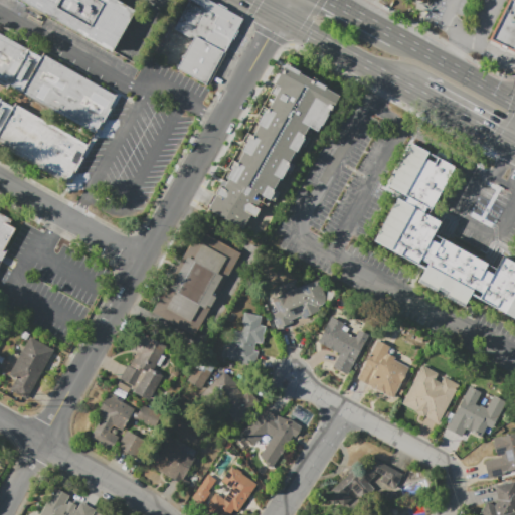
[(19,0),(119,0),(119,1),(137,12),(114,52),(19,0)]
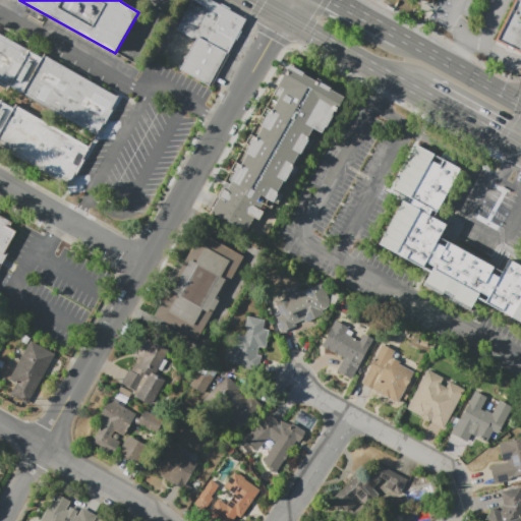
[(212,87),(178,68),(194,40),(175,30),(177,26),(170,22),(180,5),(186,9),(191,0),(211,0),(248,20),(212,87)]
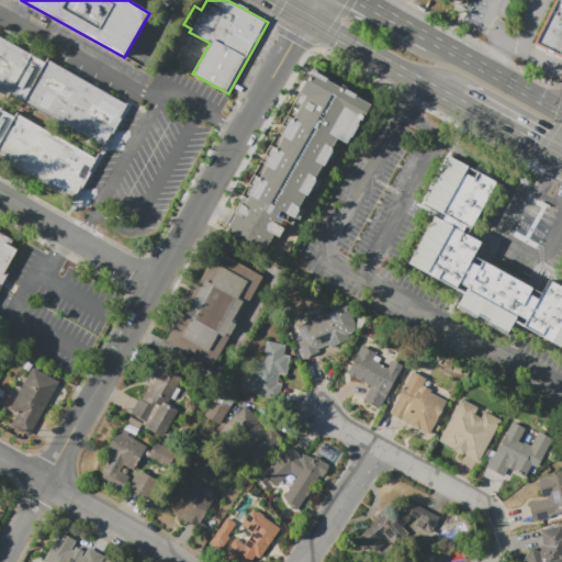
[(561,1),(558,0),(552,0),(531,44),(559,57),(561,49),(561,1)]
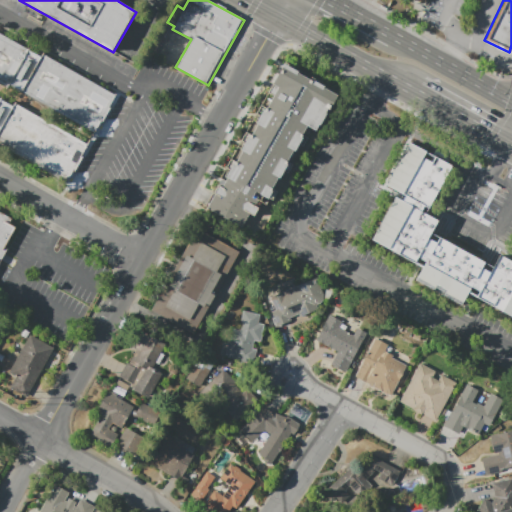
[(0,83),(0,30),(31,47),(29,49),(41,56),(42,53),(115,94),(109,107),(110,108),(102,123),(100,122),(93,135),(20,94),(21,91),(10,85),(8,88),(0,83)]
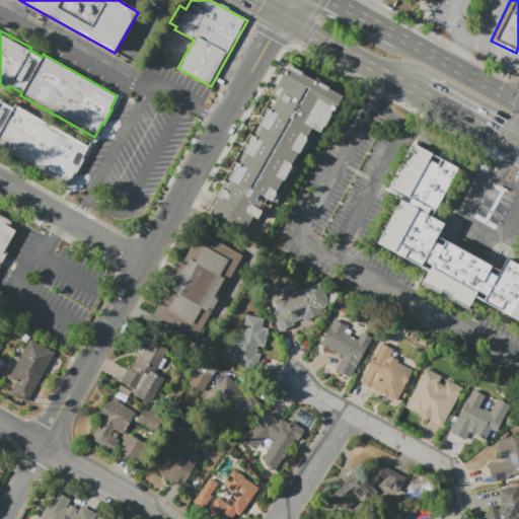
[(292,161),(298,165),(292,175),(288,174),(284,181),(282,180),(277,189),(283,192),(278,203),(272,199),(252,234),(210,212),(217,197),(217,196),(221,188),(225,190),(230,180),(229,179),(236,165),(238,166),(245,153),(244,152),(251,138),(253,139),(261,126),(260,126),(268,110),(269,112),(281,88),(276,86),(288,63),(342,92),(319,133),(310,128),(305,136),(311,139),(306,148),(303,147),(300,153),(297,152),(292,161)]
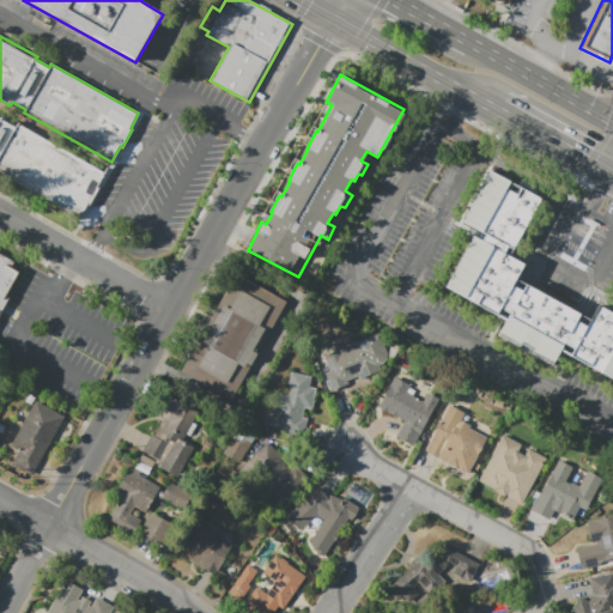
[(0,119),(17,128),(19,125),(105,173),(97,187),(98,188),(89,206),(87,205),(79,220),(0,176),(0,119)]
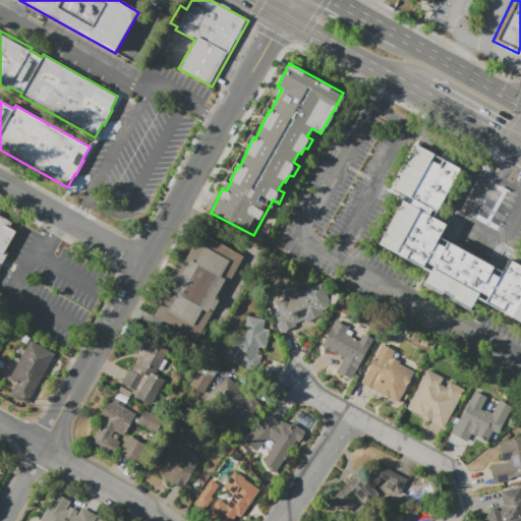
[(520,324),(475,299),(469,311),(422,286),(428,274),(378,247),(405,196),(392,189),(416,145),(461,169),(433,218),(447,225),(440,238),(501,271),(508,257),(520,265),(520,324)]
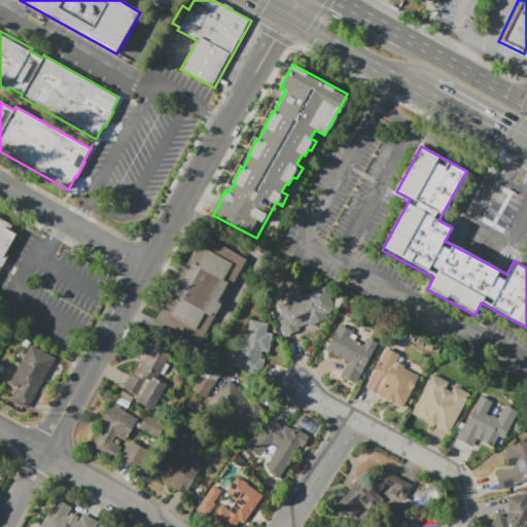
[(0,216),(18,226),(0,258),(0,216)]
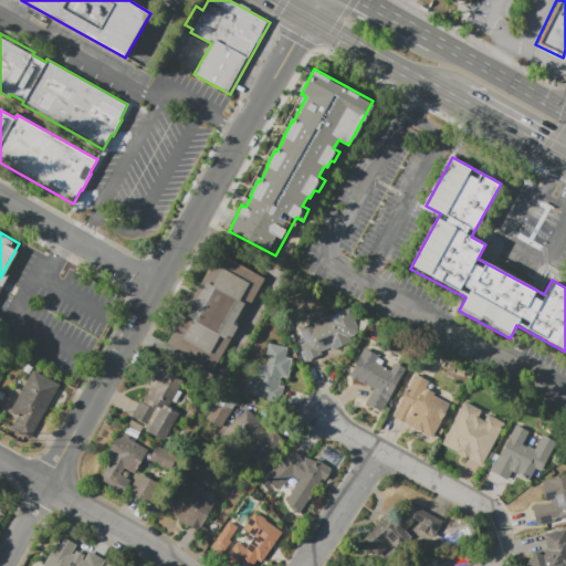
[(215,370),(168,344),(218,253),(264,279),(215,370)]
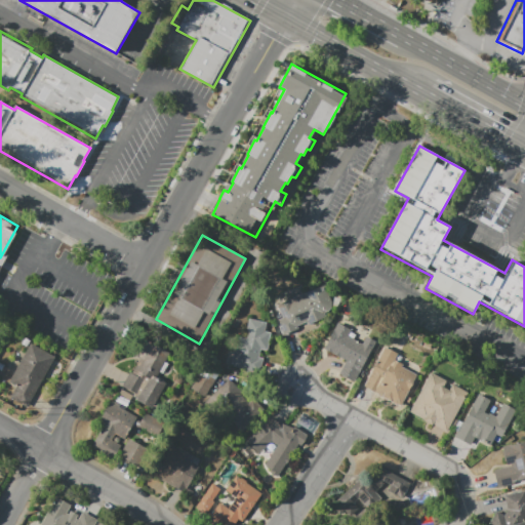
[(277,305),(323,285),(333,310),(325,314),(326,317),(308,324),(307,321),(296,325),(298,329),(282,335),(276,321),(282,318),(277,305)]
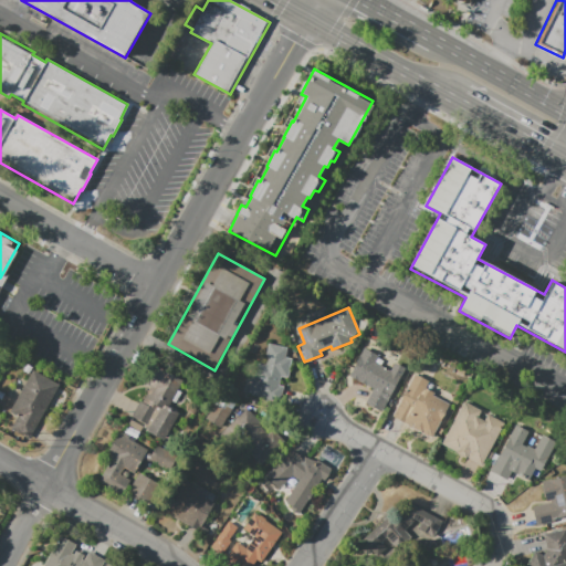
[(269,343),(287,347),(285,357),(292,358),(287,378),(281,377),(279,386),(284,387),(280,404),(263,400),(264,398),(251,395),(252,394),(248,392),(251,379),(254,380),(259,364),(264,365),(269,343)]
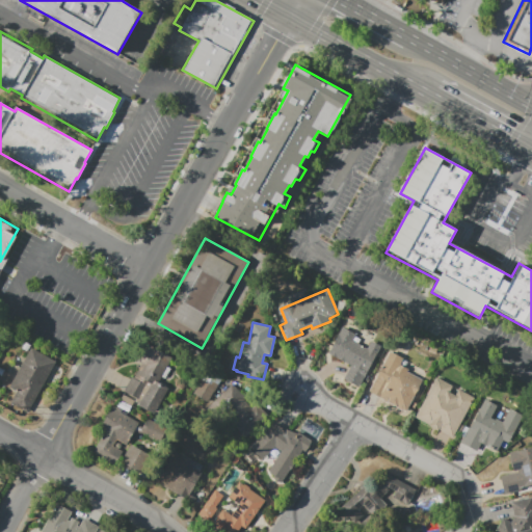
[(328,353),(342,326),(356,334),(352,341),(367,348),(370,341),(381,347),(369,372),(368,371),(358,388),(343,379),(350,365),(328,353)]
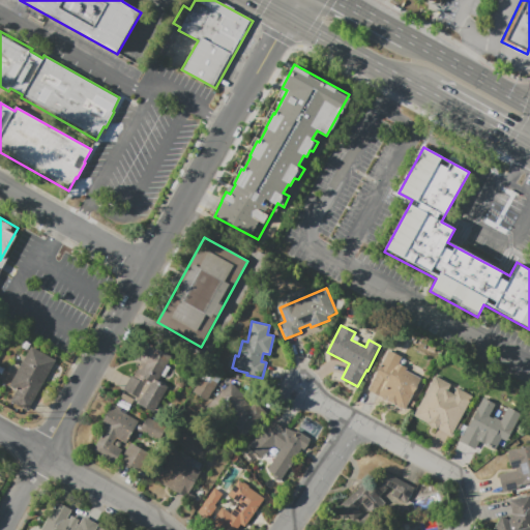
[(171,355),(144,342),(136,359),(138,360),(123,391),(139,399),(136,404),(153,412),(167,386),(157,381),(171,355)]
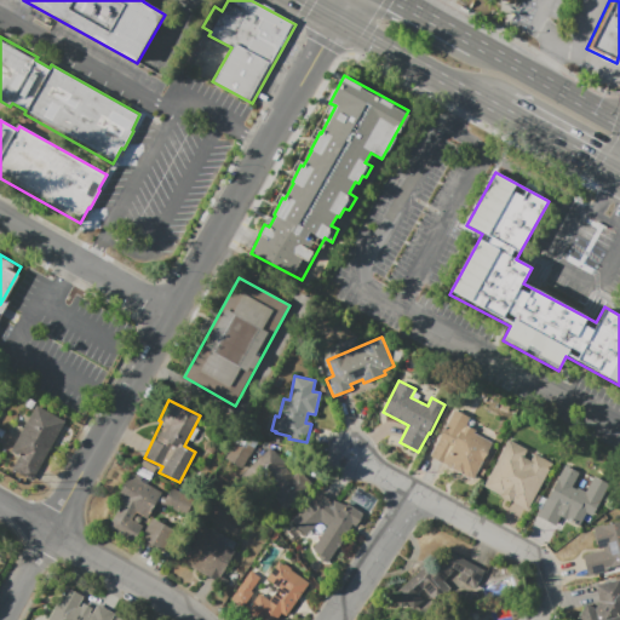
[(36,405),(65,422),(32,481),(11,469),(18,454),(10,449),(36,405)]
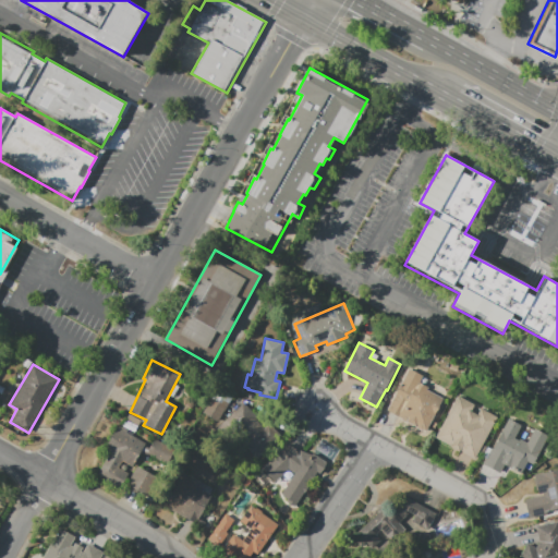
[(425,432),(385,411),(407,368),(423,376),(420,384),(444,396),(425,432)]
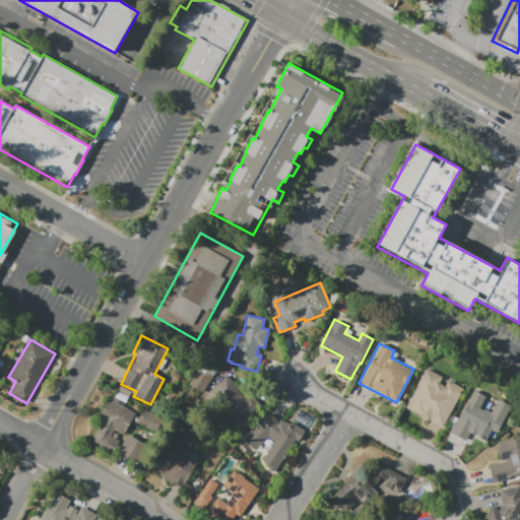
[(212,375),(221,379),(223,376),(199,364),(188,385),(203,392),(212,375)]
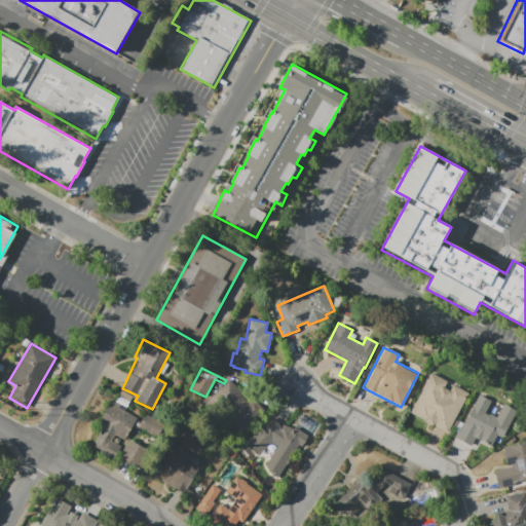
[(411,413),(431,373),(448,382),(445,387),(450,389),(452,384),(468,393),(449,433),(434,424),(433,426),(423,421),(424,419),(411,413)]
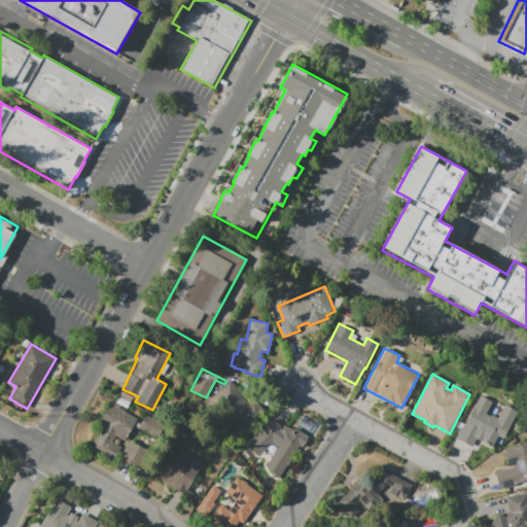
[(205,403),(230,379),(244,392),(241,395),(250,405),(253,400),(265,412),(242,435),(230,424),(234,420),(225,412),(219,418),(205,403)]
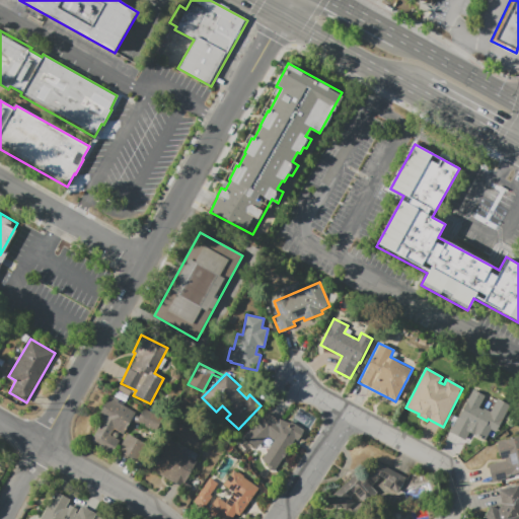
[(449,433),(472,389),(486,396),(479,408),(483,410),(483,408),(495,414),(494,416),(502,420),(496,433),(491,430),(485,441),(472,434),(474,431),(471,429),(465,441),(449,433)]
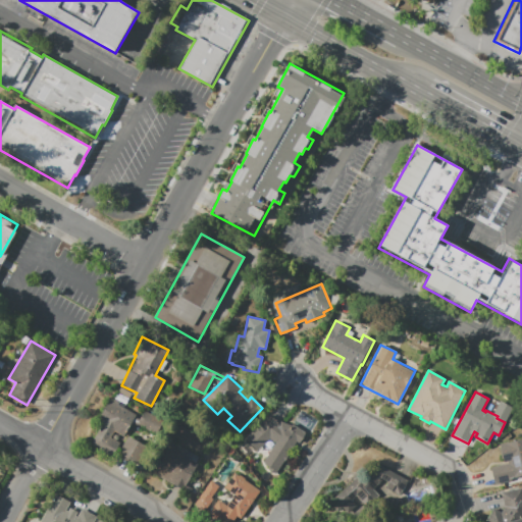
[(89,445),(101,424),(98,422),(100,420),(98,419),(109,399),(111,400),(112,398),(125,405),(123,407),(136,414),(123,436),(114,432),(111,437),(119,442),(111,458),(89,445)]
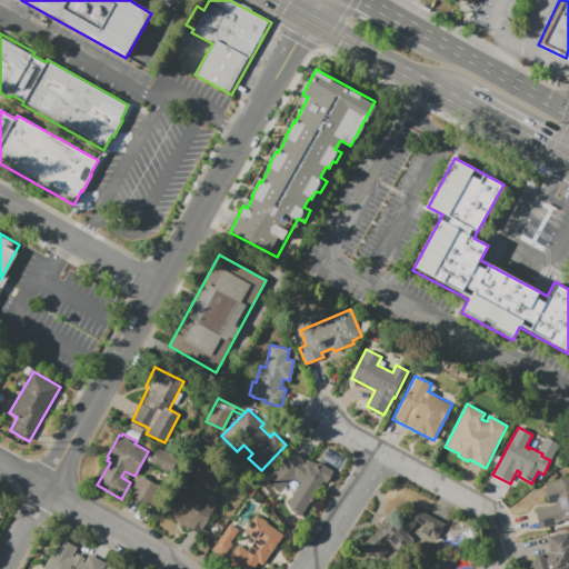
[(150,462),(158,448),(178,459),(169,473),(150,462)]
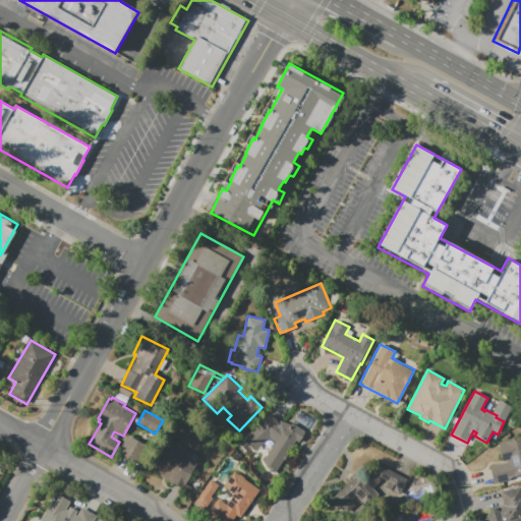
[(269,439),(267,441),(254,428),(269,414),(278,423),(281,418),(290,424),(292,422),(305,431),(298,443),(296,442),(276,473),(261,464),(275,442),(269,439)]
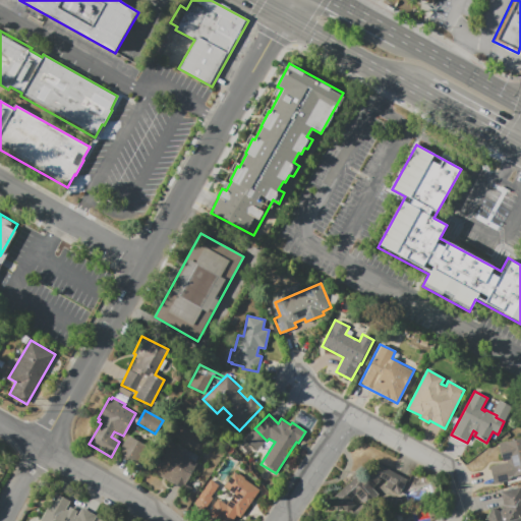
[(128,435),(146,445),(136,463),(118,452),(128,435)]
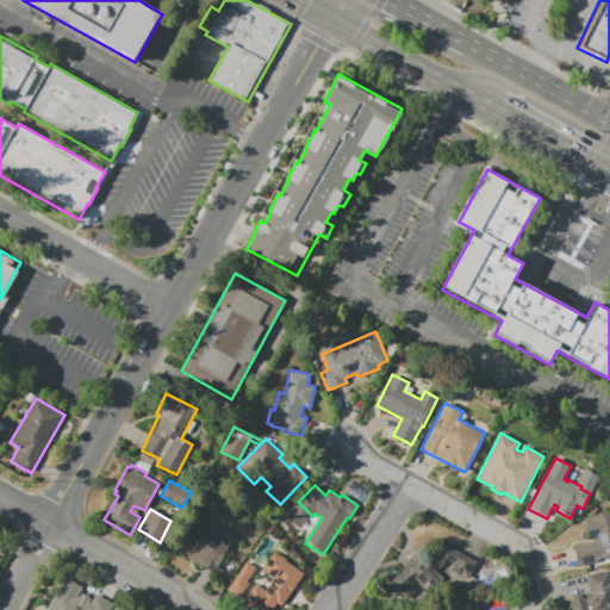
[(577,567),(572,546),(589,542),(583,518),(609,512),(609,556),(598,560),(598,562),(577,567)]
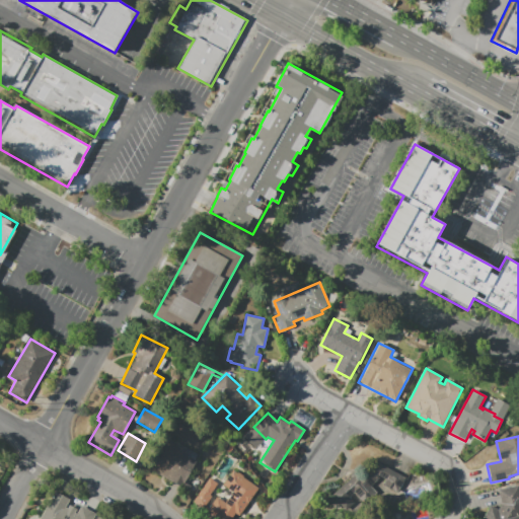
[(153,470),(171,439),(200,455),(181,487),(153,470)]
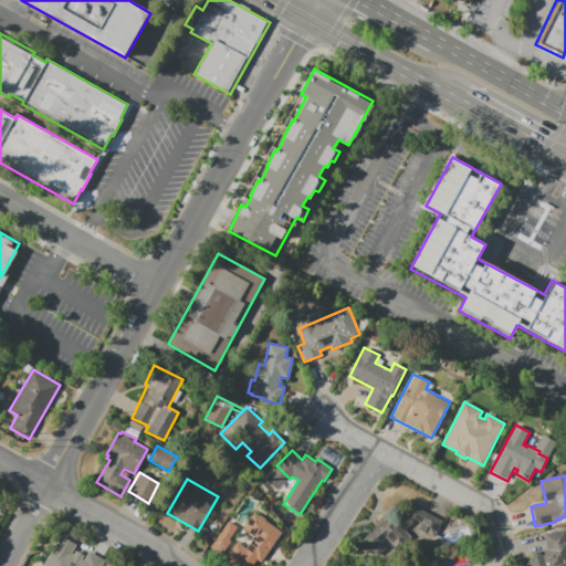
[(416,520),(405,530),(411,537),(404,545),(391,533),(371,552),(362,541),(390,514),(394,517),(411,501),(444,519),(435,538),(417,528),(420,523),(416,520)]
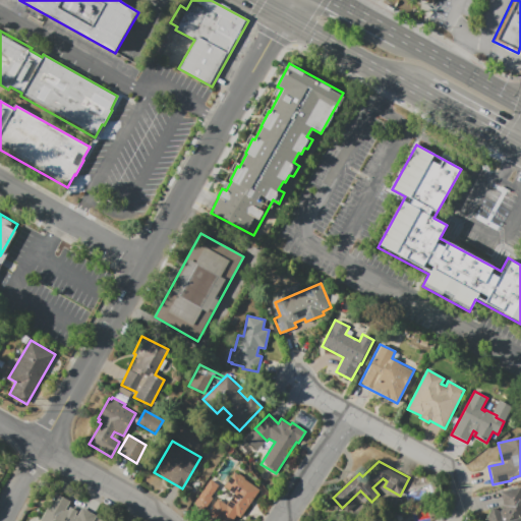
[(235,471),(238,474),(239,473),(246,478),(245,479),(259,490),(240,518),(237,515),(232,520),(219,520),(208,513),(218,499),(226,504),(233,494),(224,486),(235,471)]
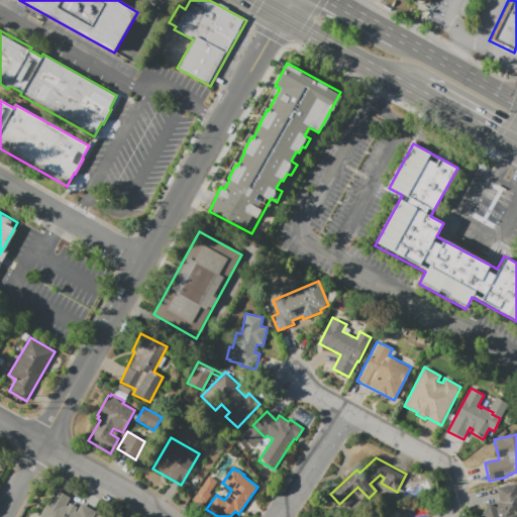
[(192,499),(209,476),(217,482),(209,493),(211,494),(202,506),(192,499)]
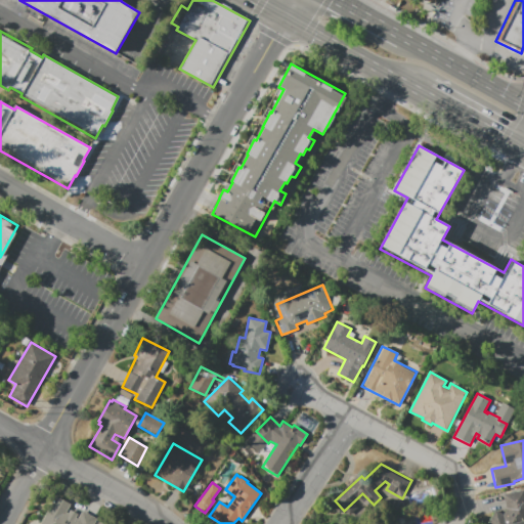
[(487,523),(495,511),(503,515),(506,508),(503,493),(523,488),(523,523),(487,523)]
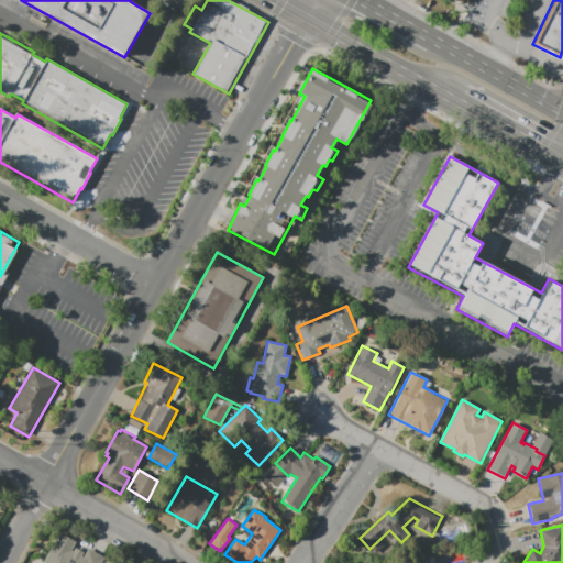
[(42,562),(59,532),(76,541),(72,550),(74,552),(76,548),(84,552),(81,556),(84,556),(88,548),(106,558),(105,560),(111,562),(42,562)]
